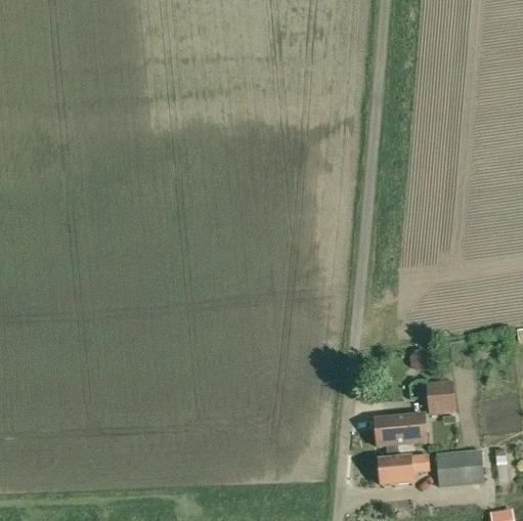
[(416,370),(425,368),(430,361),(429,353),(423,348),(415,348),(408,355),(409,364),(416,370)]
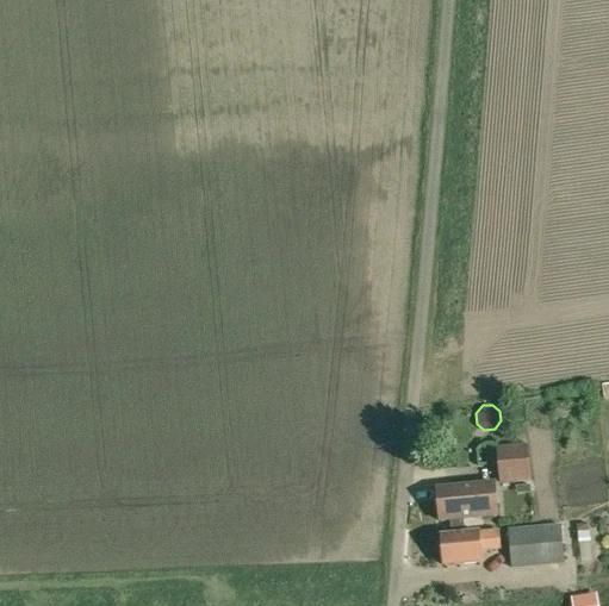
[(499,481),(529,478),(524,442),(496,445),(497,458),(499,481)]
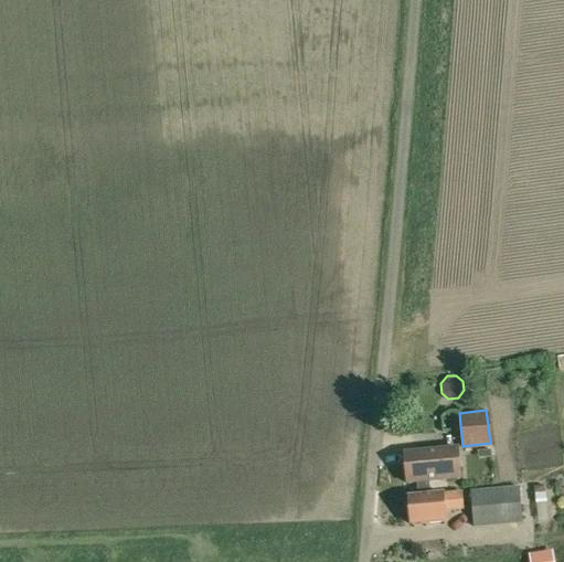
[(416,480),(416,487),(428,486),(427,479),(459,477),(456,446),(404,451),(406,481),(416,480)]
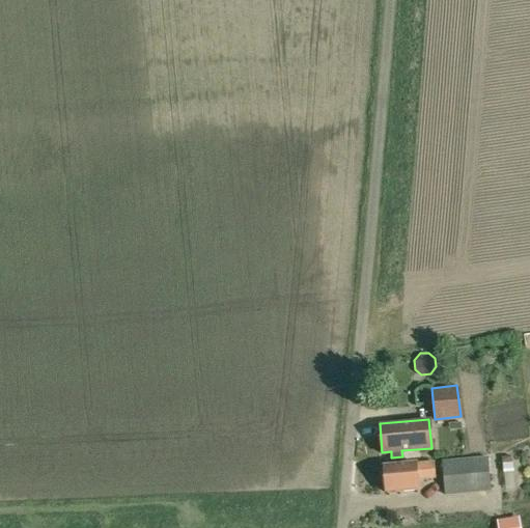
[(402,456),(391,457),(392,465),(384,466),(386,491),(418,488),(417,478),(435,476),(434,462),(402,465),(402,456)]
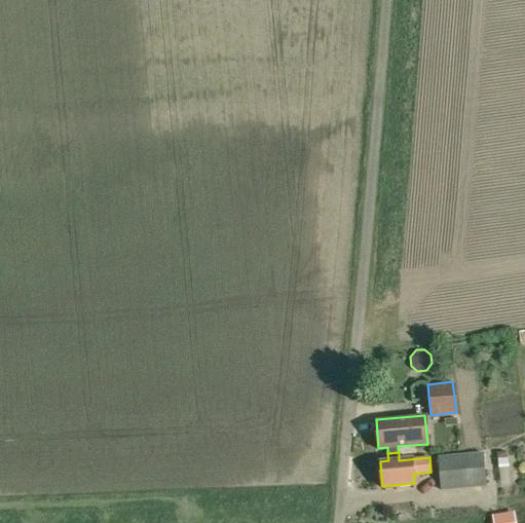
[(440,489),(485,484),(482,452),(438,455),(440,489)]
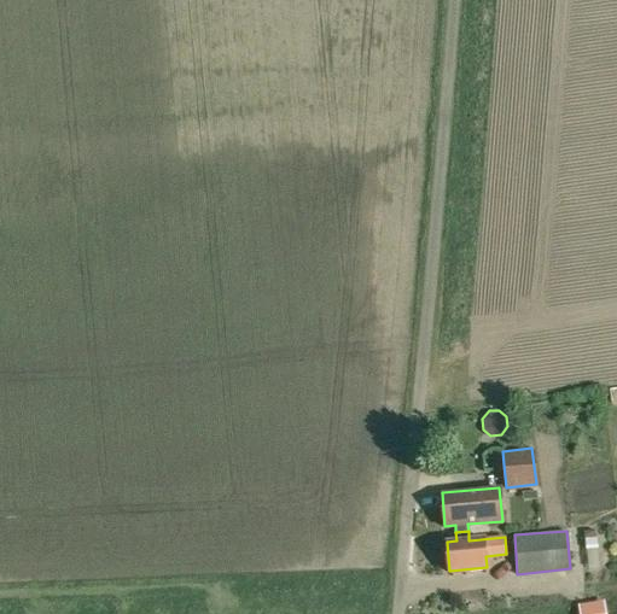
All buildings are outlined.
